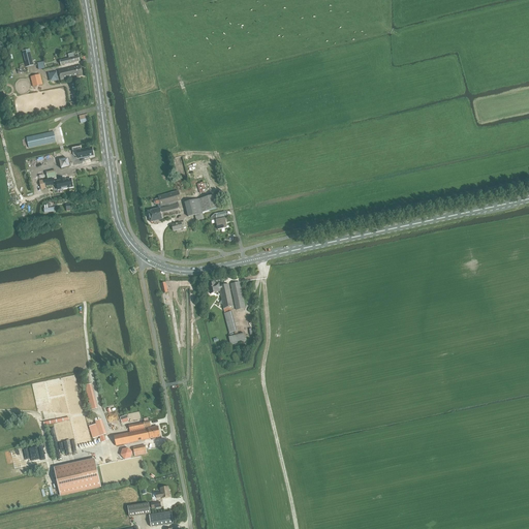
[(26,67),(33,65),(30,51),(23,52),(26,67)]
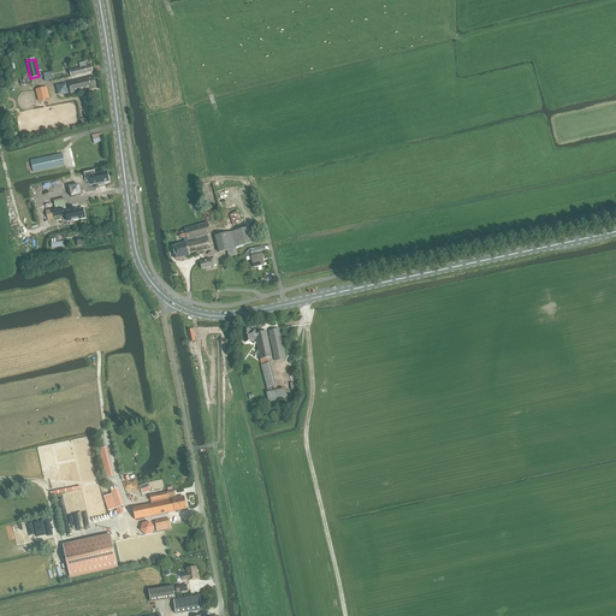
[(71,77),(93,71),(92,65),(87,66),(86,61),(80,64),(81,69),(70,71),(71,77)]
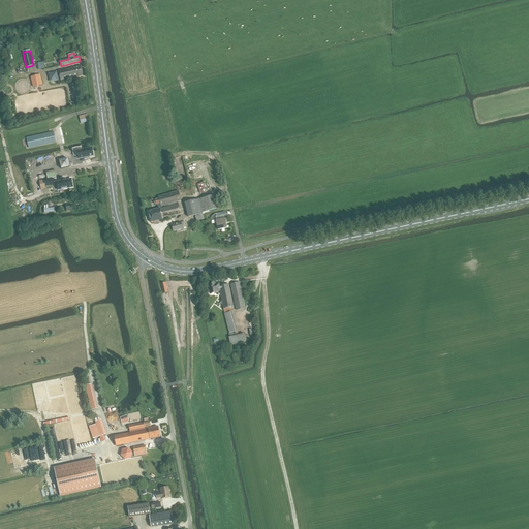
[(61,81),(83,75),(81,65),(59,70),(61,81)]
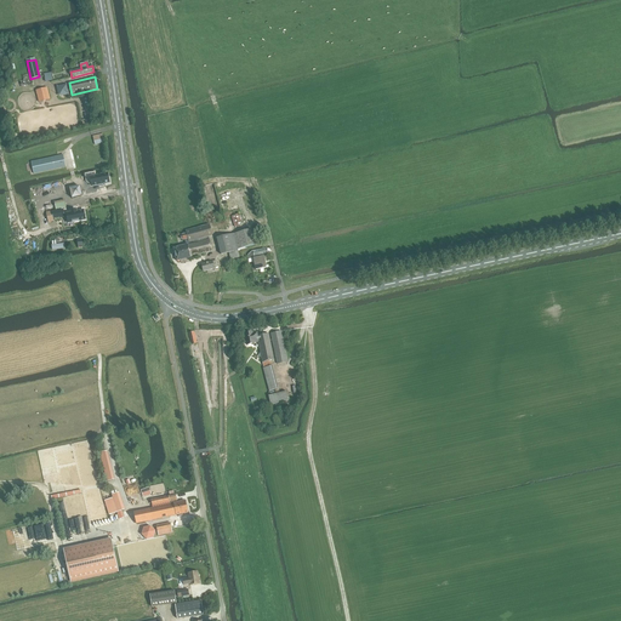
[(60,97),(69,95),(67,84),(57,86),(60,97)]
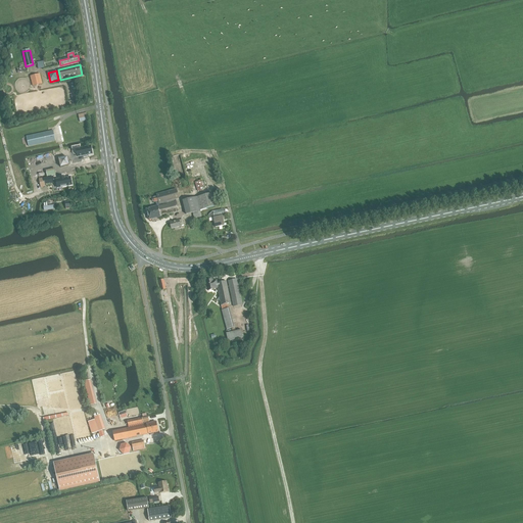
[(43,84),(42,83),(40,75),(31,77),(33,86),(43,84)]
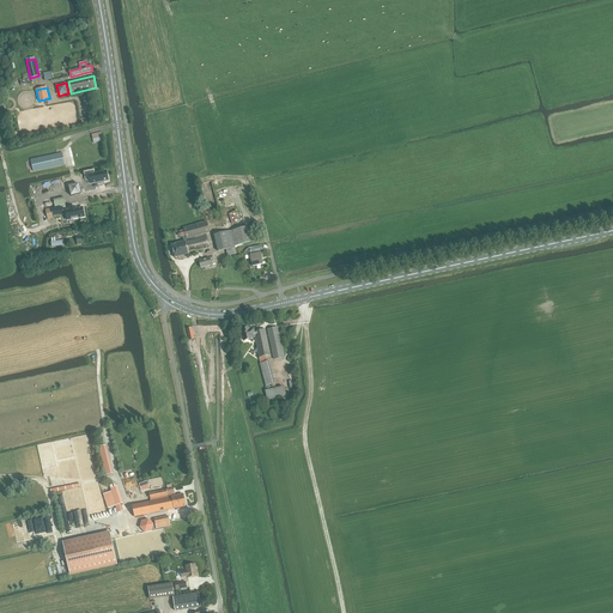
[(34,171),(65,164),(62,153),(31,159),(34,171)]
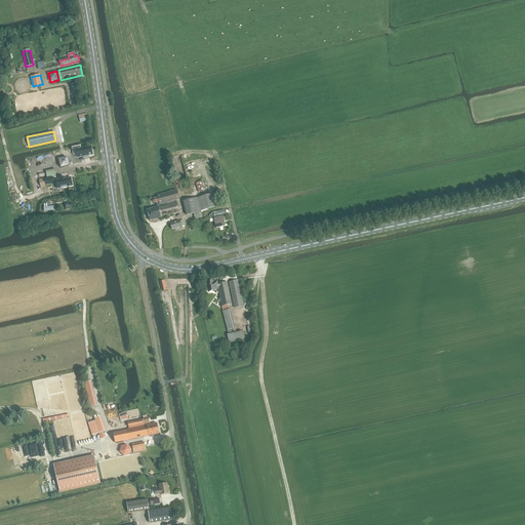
[(91,147),(76,150),(78,158),(84,157),(84,158),(88,157),(88,156),(93,155),(91,147)]
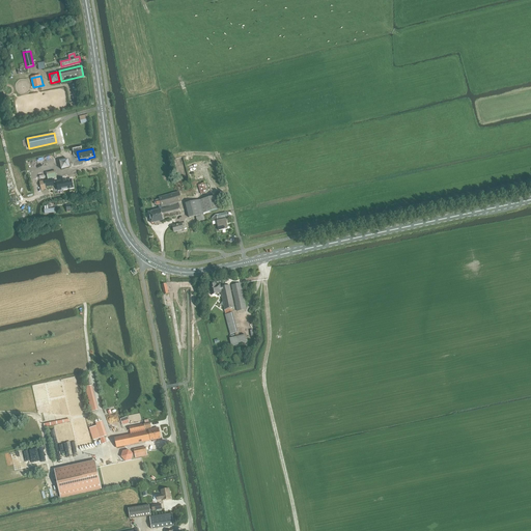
[(68,160),(60,162),(61,170),(70,168),(68,160)]
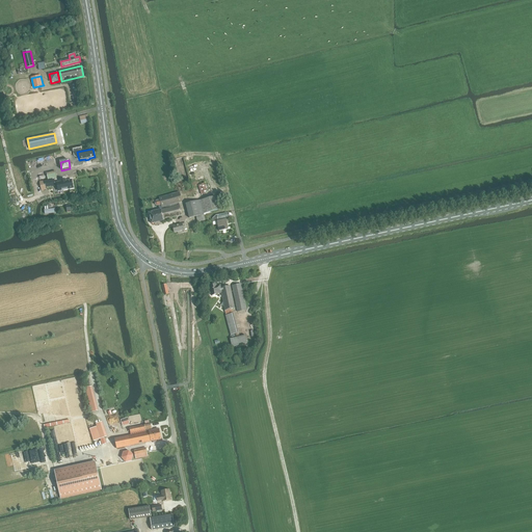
[(48,179),(56,178),(55,169),(47,171),(48,179)]
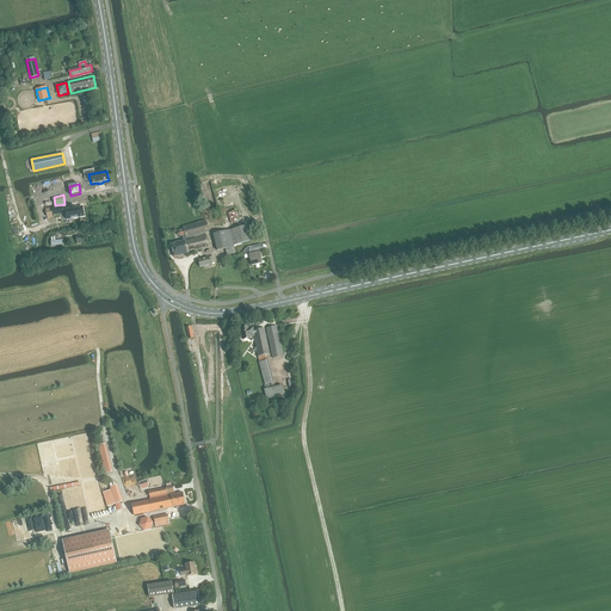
[(71,209),(66,210),(67,220),(85,216),(82,207),(76,208),(75,207),(71,208),(71,209)]
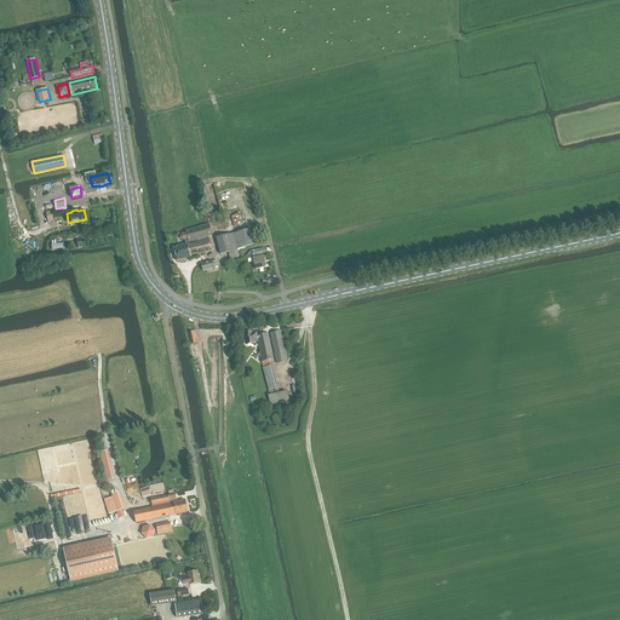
[(210,241),(208,237),(212,236),(210,224),(190,229),(194,245),(210,241)]
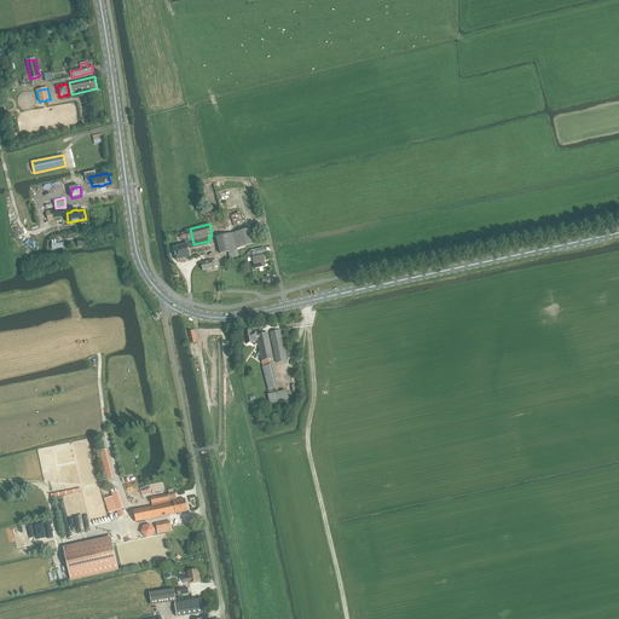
[(190,229),(185,230),(186,233),(183,235),(180,236),(180,238),(183,239),(184,239),(186,244),(187,244),(187,247),(194,244),(190,229)]
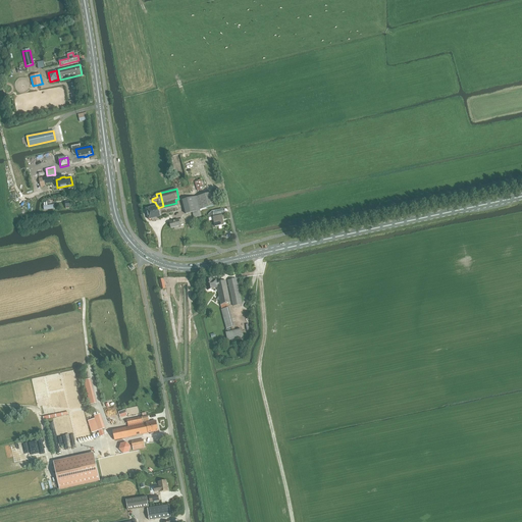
[(200,210),(215,206),(212,193),(183,200),(186,214),(193,212),(194,218),(202,217),(200,210)]
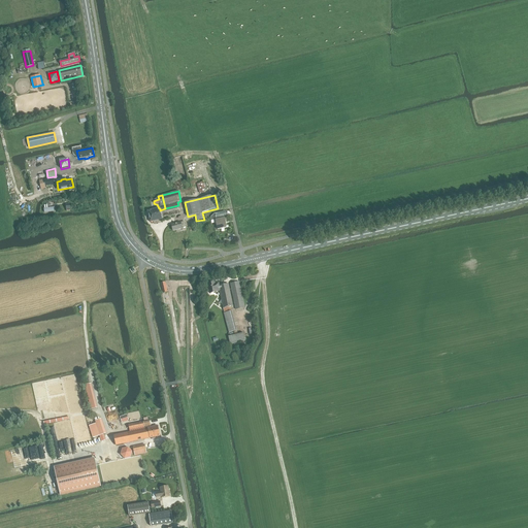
[(159,221),(162,220),(162,219),(180,215),(178,205),(165,208),(160,210),(160,208),(159,208),(156,209),(159,221)]
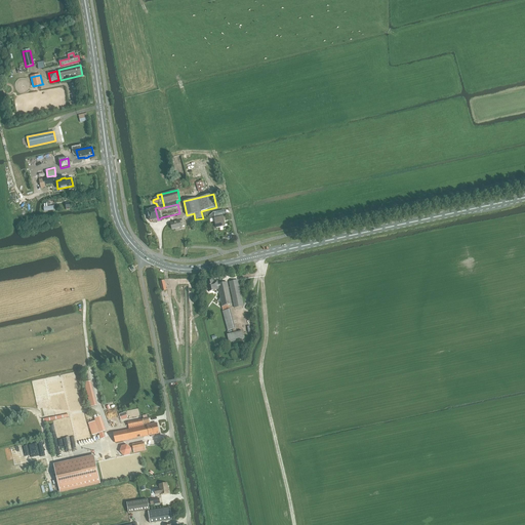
[(155,208),(147,210),(150,221),(158,219),(155,208)]
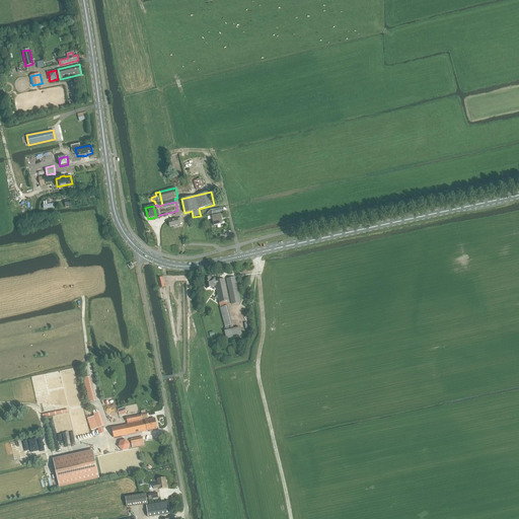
[(214,226),(223,224),(220,214),(224,213),(223,207),(222,207),(222,208),(210,211),(208,213),(209,217),(212,216),(214,226)]
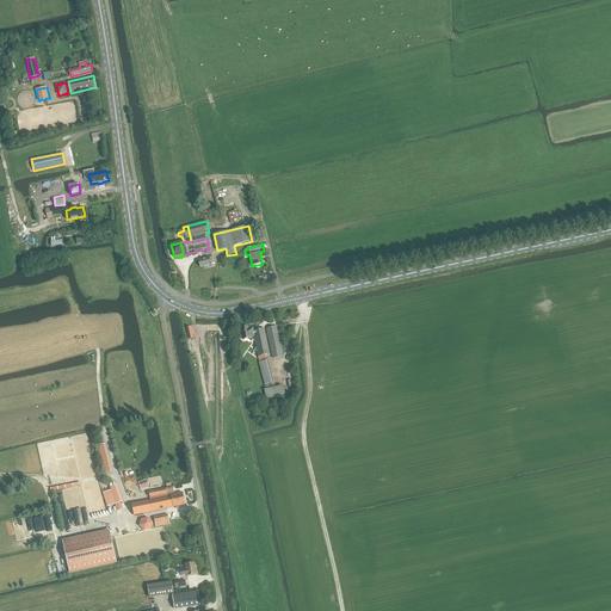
[(273,358),(283,356),(277,326),(266,328),(273,358)]
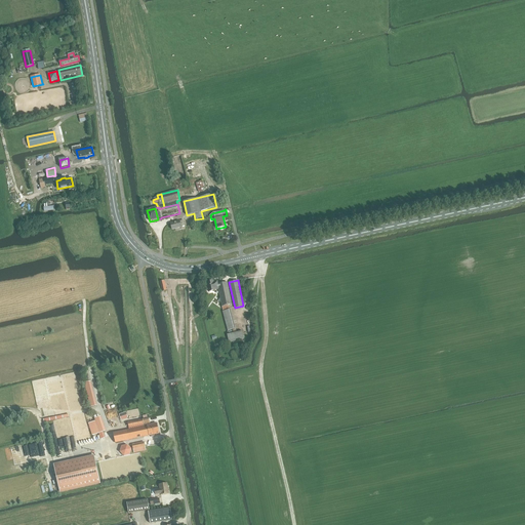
[(218,288),(223,307),(224,311),(230,310),(229,305),(232,305),(228,282),(218,284),(217,282),(214,282),(213,281),(207,282),(209,292),(215,290),(214,289),(218,288)]
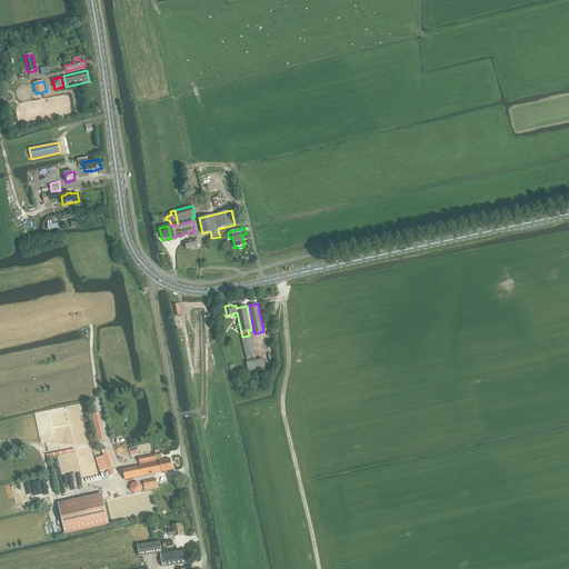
[(248,371),(265,368),(262,359),(246,362),(248,371)]
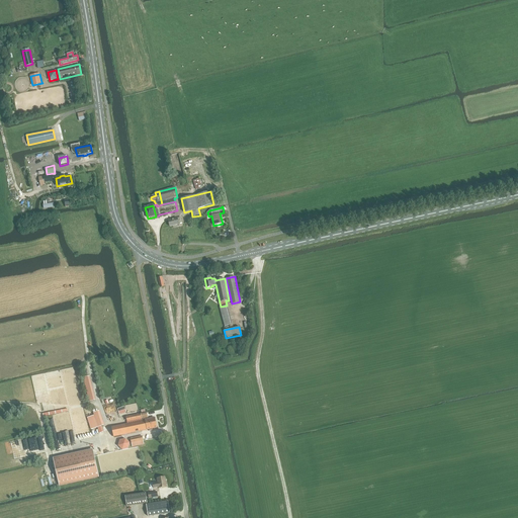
[(90,376),(83,377),(88,395),(86,396),(88,402),(89,402),(95,401),(90,376)]
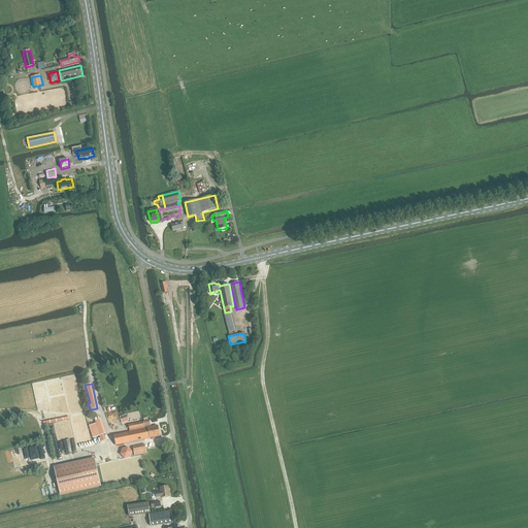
[(130,432),(114,435),(116,444),(152,437),(152,439),(155,438),(155,436),(160,435),(158,426),(149,428),(147,426),(151,426),(150,420),(149,421),(147,418),(143,418),(144,421),(143,422),(129,425),(130,432)]
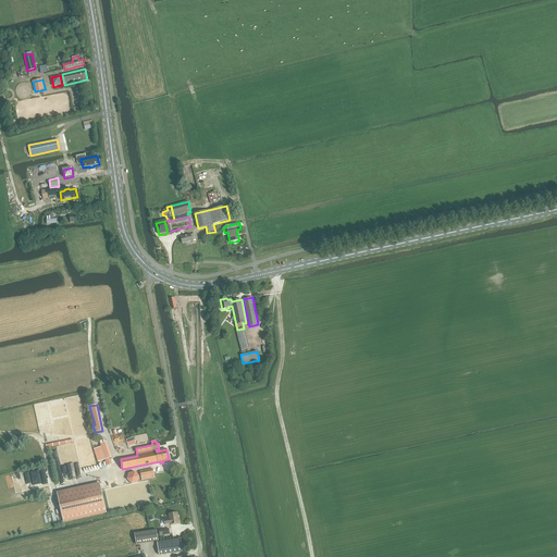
[(107,442),(100,444),(101,446),(94,448),(98,461),(106,459),(110,458),(112,457),(107,442)]
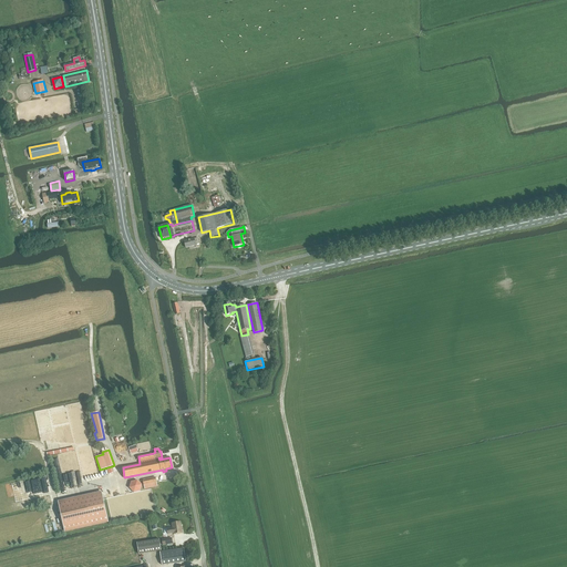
[(154,483),(156,482),(155,477),(143,480),(145,490),(155,487),(154,483)]
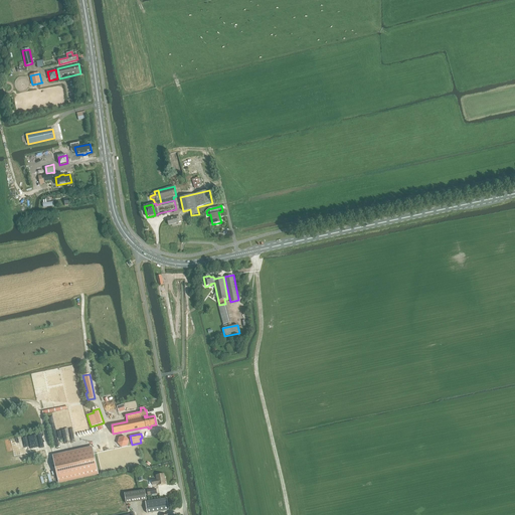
[(120,438),(118,443),(122,448),(128,447),(129,441),(125,436),(120,438)]
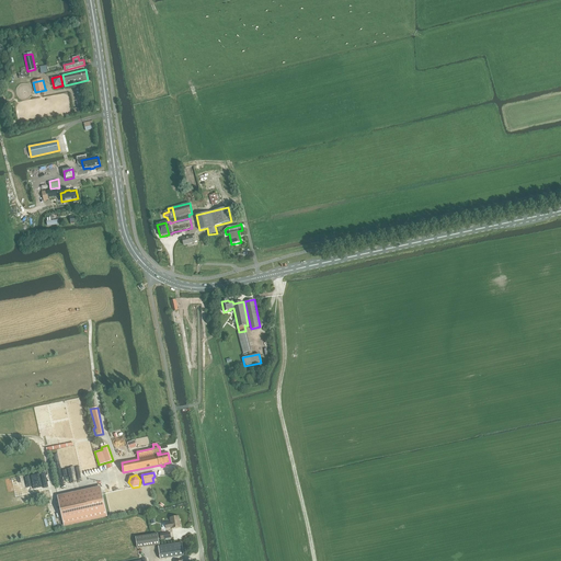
[(57,495),(65,527),(107,517),(101,487),(57,495)]
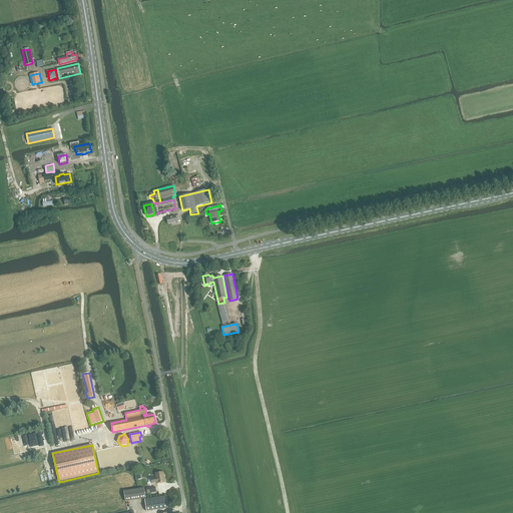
[(156,478),(151,479),(152,484),(157,483),(165,482),(163,472),(155,474),(156,477),(156,478)]
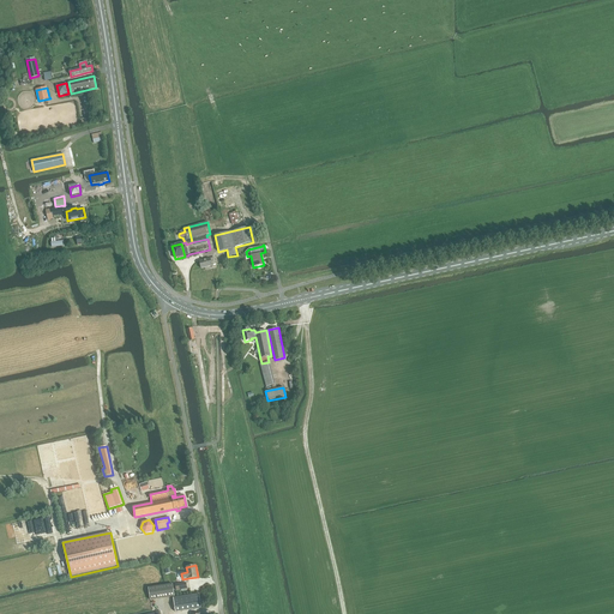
[(164,585),(161,587),(162,597),(174,596),(173,584),(164,585)]
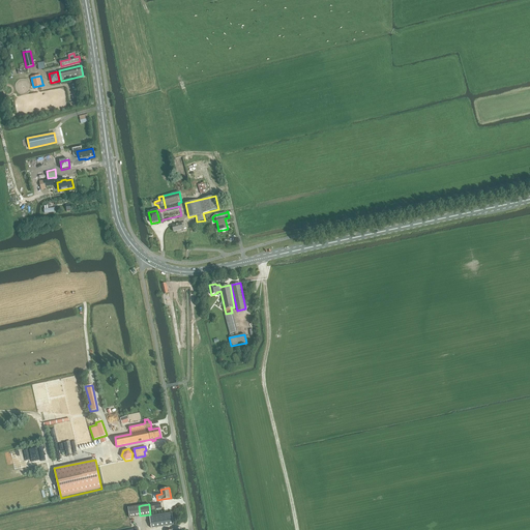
[(172,512),(150,516),(151,528),(174,525),(172,512)]
